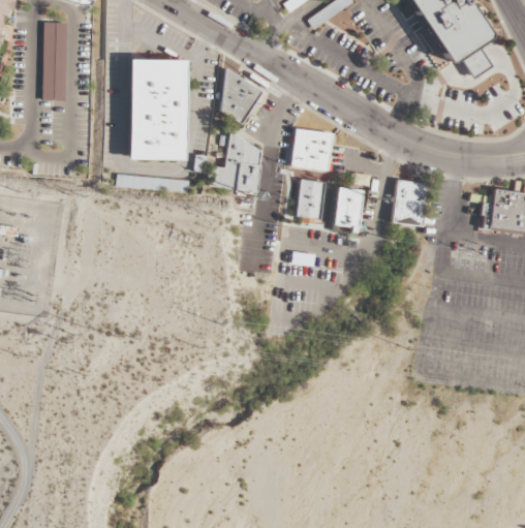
[(16,0),(0,44),(0,0),(16,0)]
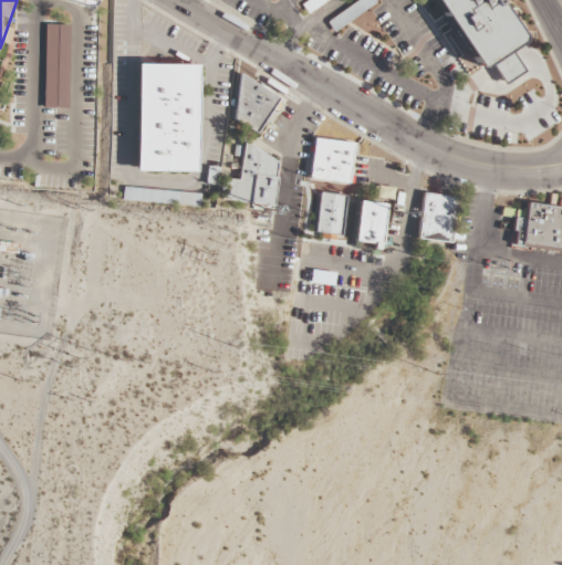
[(439,0),(480,70),(497,61),(509,82),(529,71),(514,46),(529,39),(506,0),(439,0)]
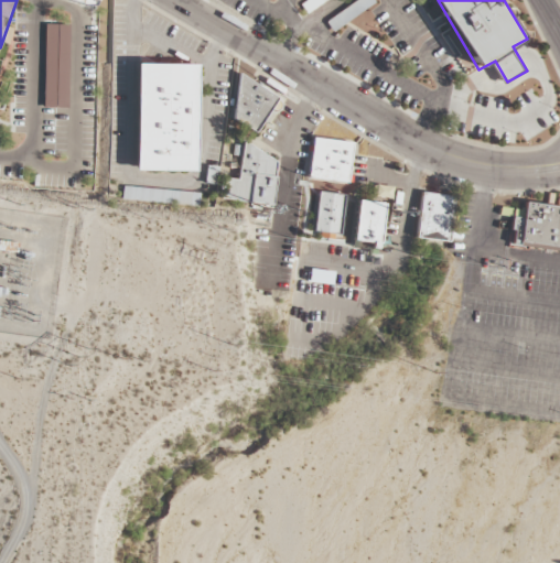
[(72,108),(73,23),(49,23),(47,107),(72,108)]
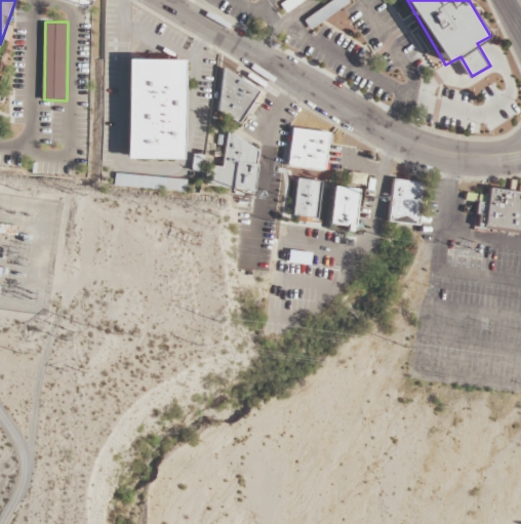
[(187,61),(130,59),(129,158),(185,159),(187,61)]
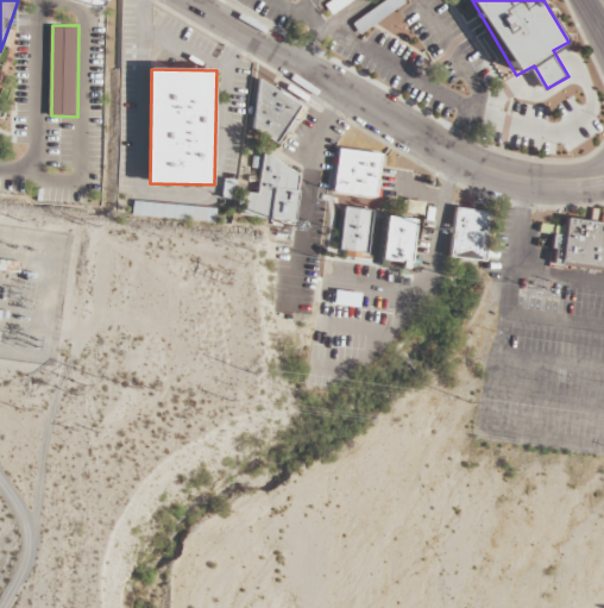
[(260,79),(256,127),(278,143),(302,106),(260,79)]
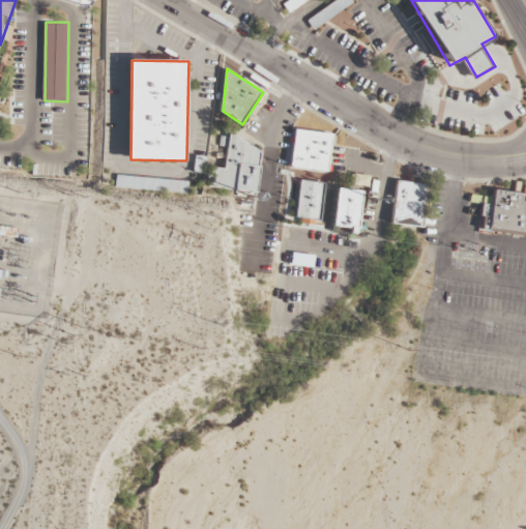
[(331,171),(334,133),(296,129),(293,168),(331,171)]
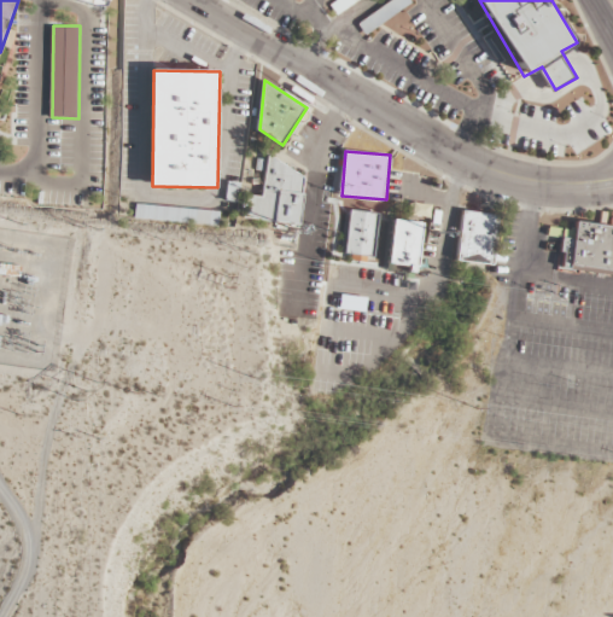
[(246,217),(299,225),(307,176),(269,153),(263,196),(250,195),(246,217)]
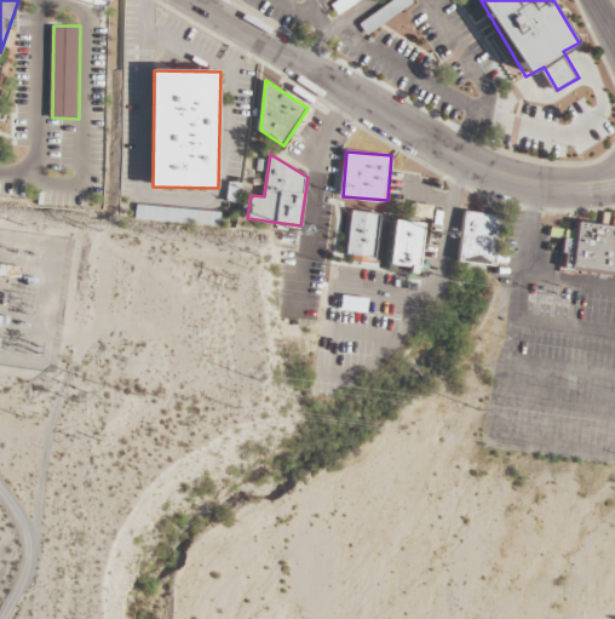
[(436,206),(419,202),(417,213),(434,218),(436,206)]
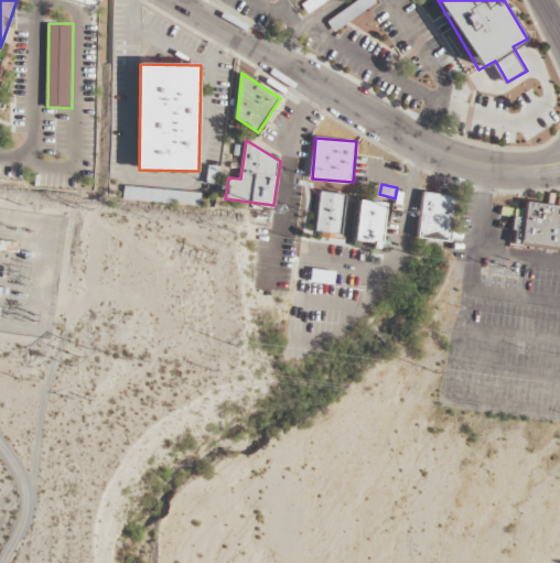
[(205,191),(128,186),(127,199),(204,204),(205,191)]
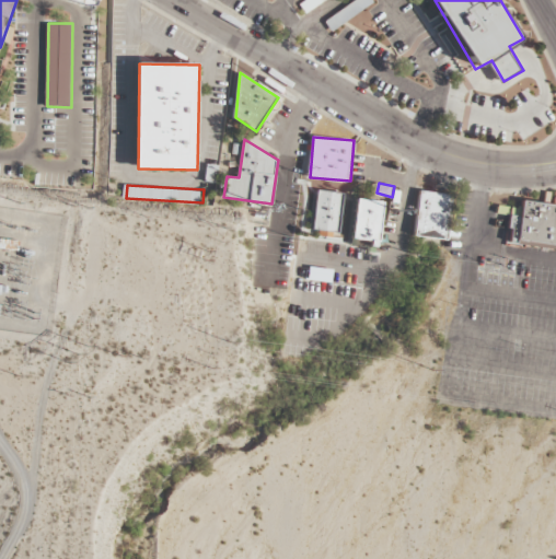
[(319,189),(313,228),(339,232),(345,194),(319,189)]
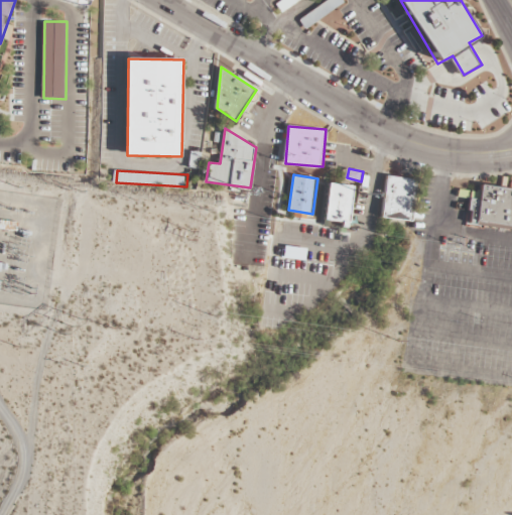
[(364,174),(362,185),(368,186),(370,175),(364,174)]
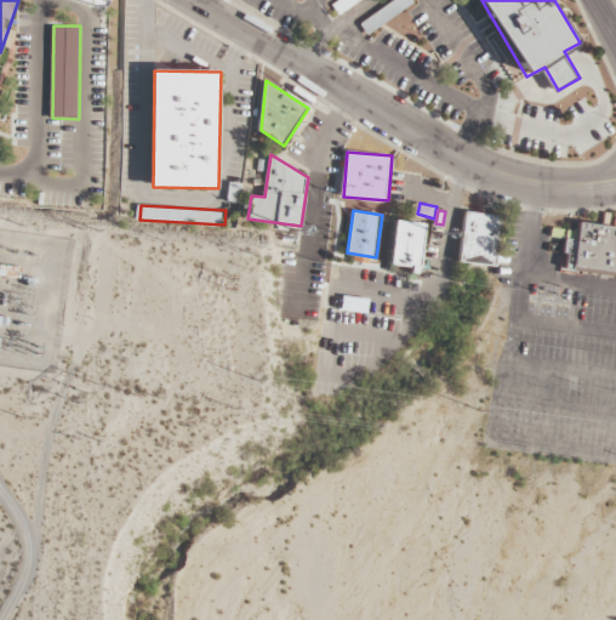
[(466,211),(460,261),(496,266),(503,216),(466,211)]
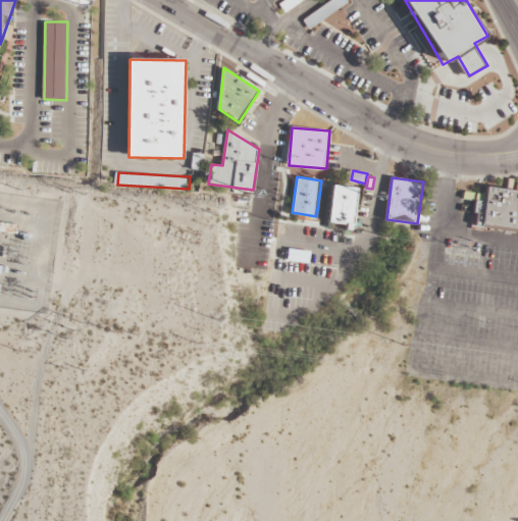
[(332,185),(327,221),(352,224),(357,188),(332,185)]
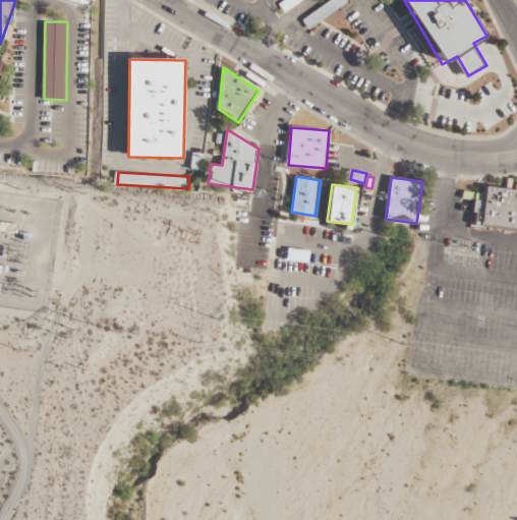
[(472,227),(516,232),(516,189),(487,186),(486,194),(475,193),(472,227)]
